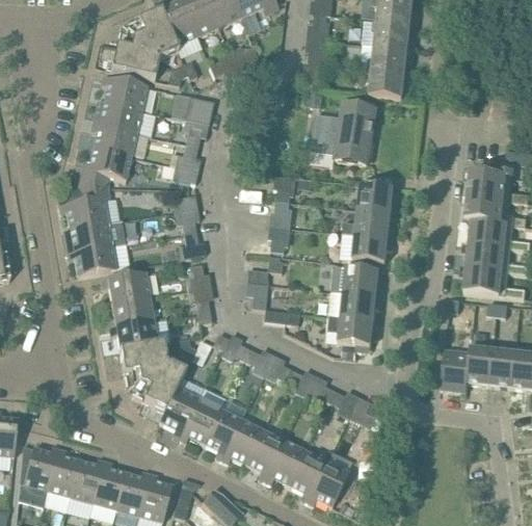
[(175,46),(176,46),(196,36),(181,0),(174,0),(175,4),(160,10),(175,46)]
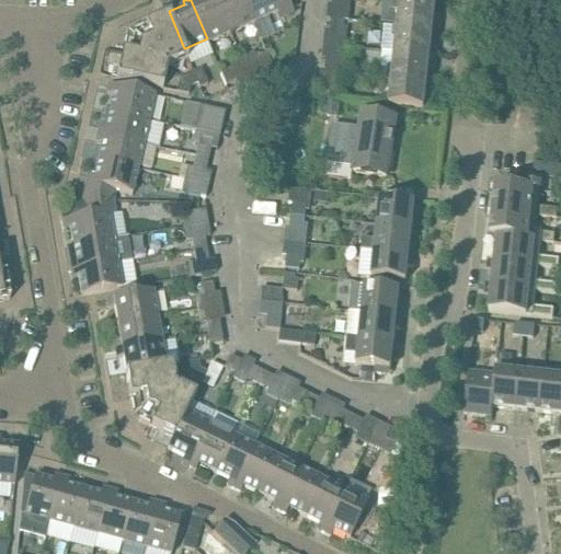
[(207,38),(230,29),(218,0),(191,0),(207,38)]
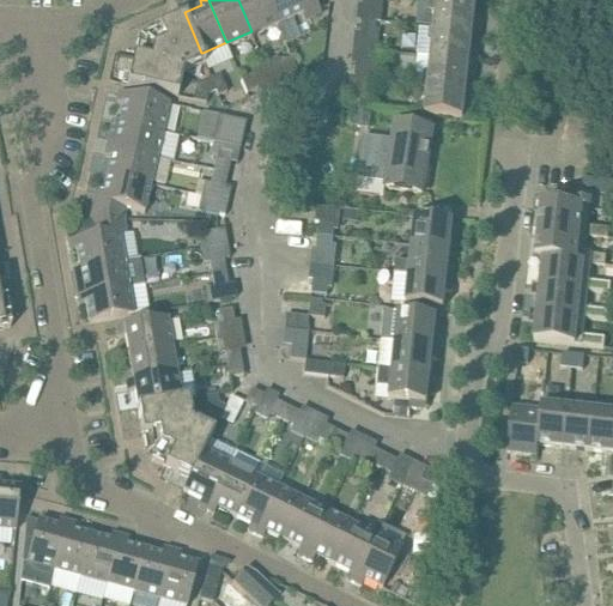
[(238,0),(252,31),(277,20),(268,0),(238,0)]
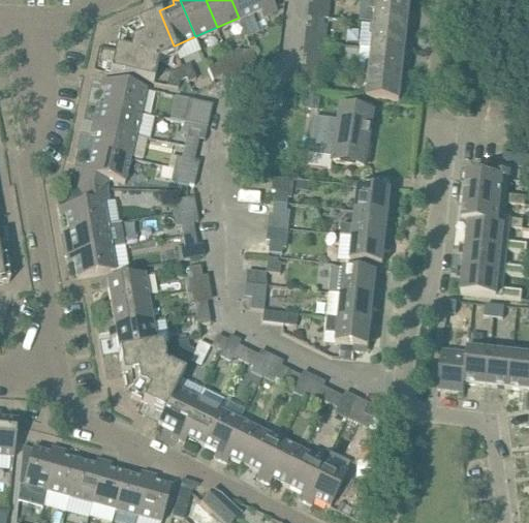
[(260,8),(262,13),(276,8),(273,0),(231,0),(239,18),(260,8)]
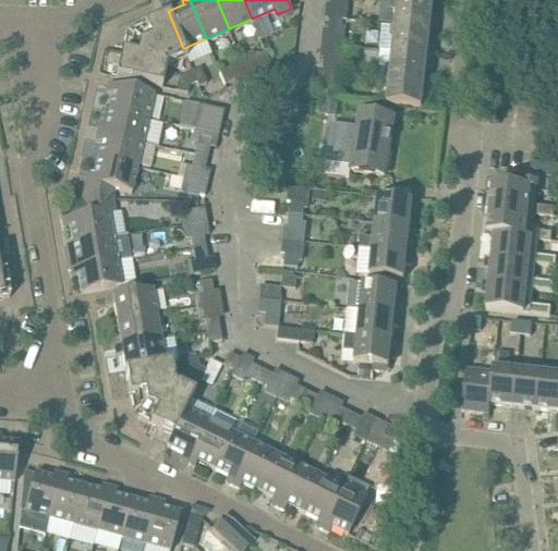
[(433,11),(434,0),(398,0),(396,21),(431,25),(437,26),(439,12),(433,11)]
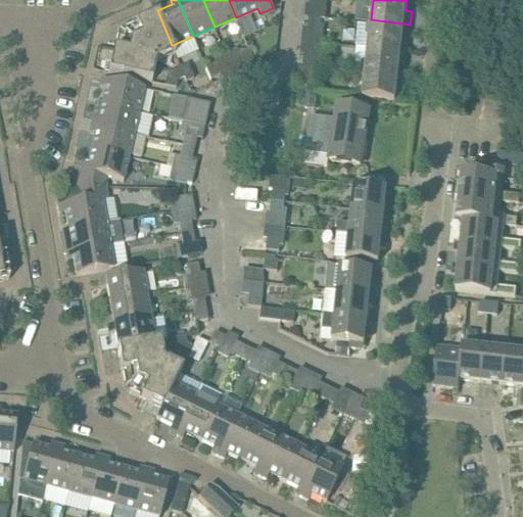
[(175,50),(173,45),(172,45),(157,10),(130,22),(132,27),(125,30),(133,37),(130,40),(122,34),(120,41),(115,40),(108,69),(151,79),(156,58),(175,50)]
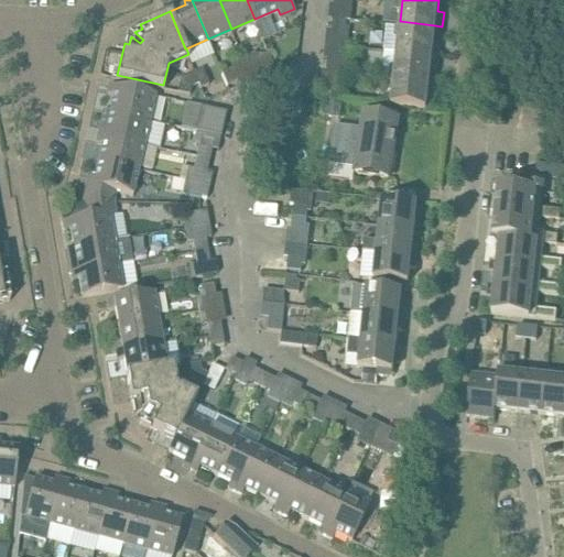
[(346,22),(347,15),(333,14),(332,26),(327,25),(326,40),(347,42),(349,23),(346,22)]
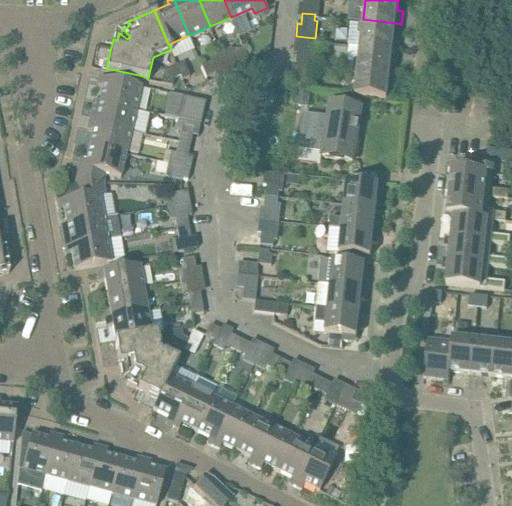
[(395,23),(363,19),(361,43),(399,47),(400,35),(394,34),(395,23)]
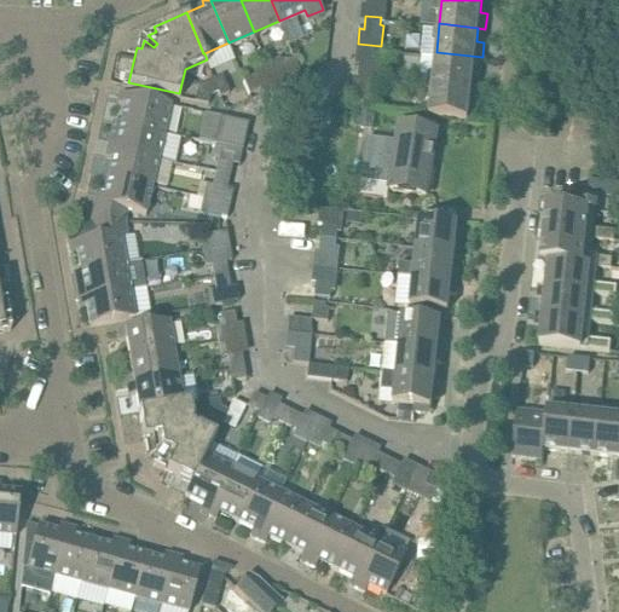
[(437,52),(423,51),(420,80),(433,81),(472,86),(472,85),(473,71),(480,73),(482,57),(437,52)]
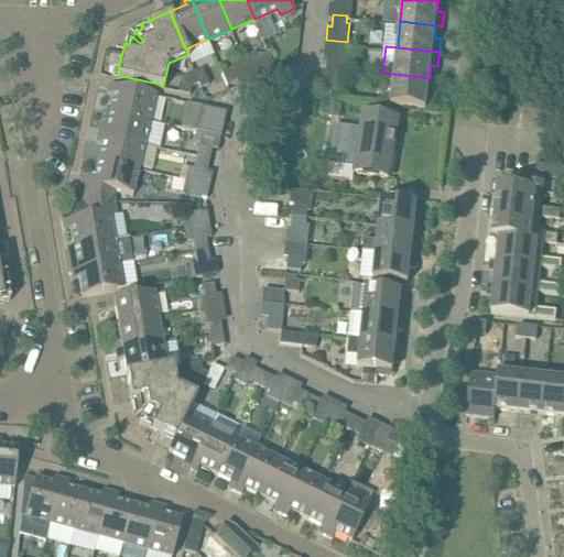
[(273,61),(268,48),(258,54),(262,65),(273,61)]
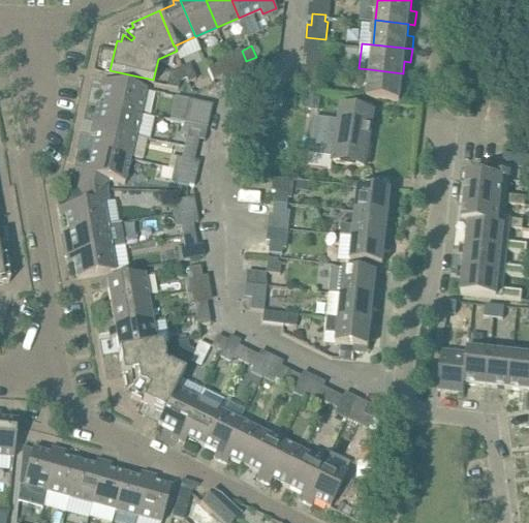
[(307,62),(319,64),(320,53),(308,51),(307,62)]
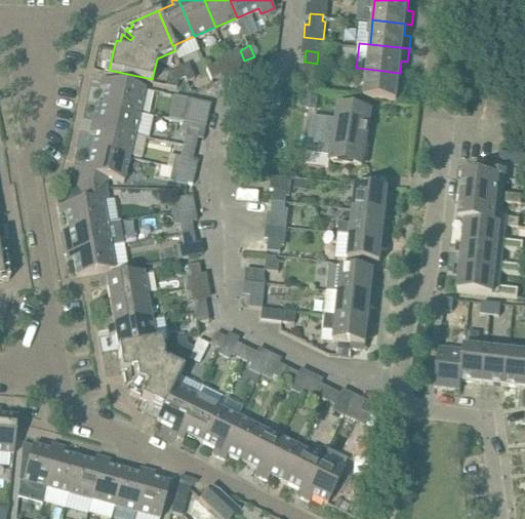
[(187,78),(194,75),(188,60),(180,63),(184,69),(186,74),(185,74),(187,78)]
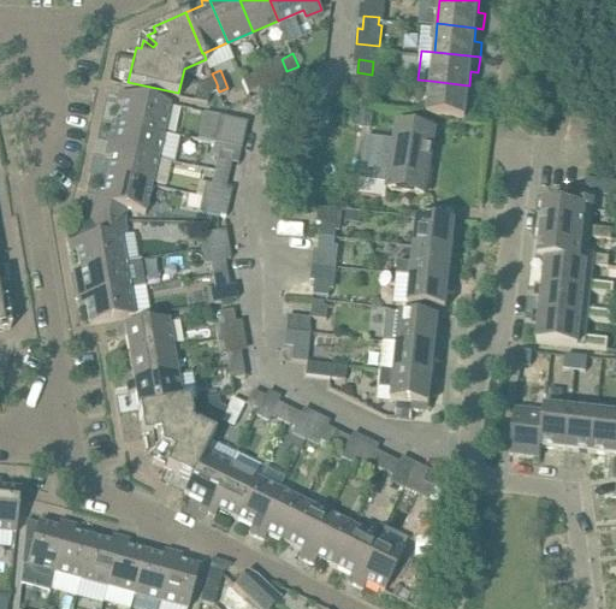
[(260,83),(254,70),(242,76),(248,88),(260,83)]
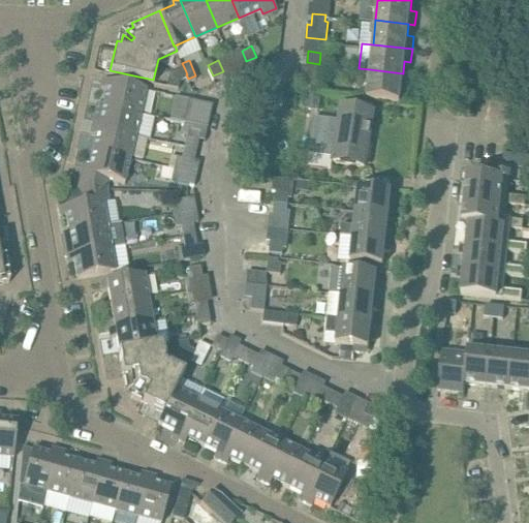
[(175,72),(185,69),(182,63),(169,68),(175,72)]
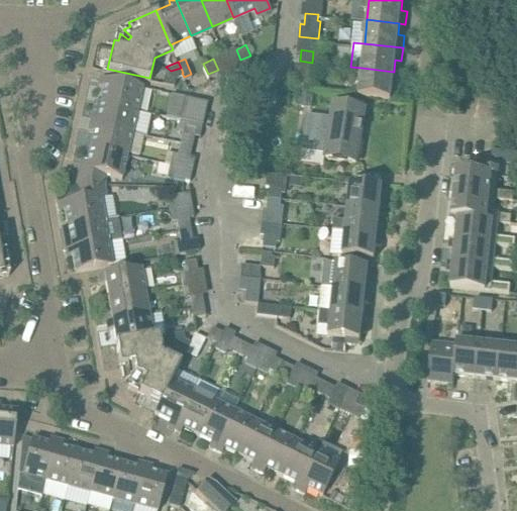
[(400,71),(394,71),(394,72),(362,68),(358,92),(391,96),(392,84),(398,85),(400,71)]
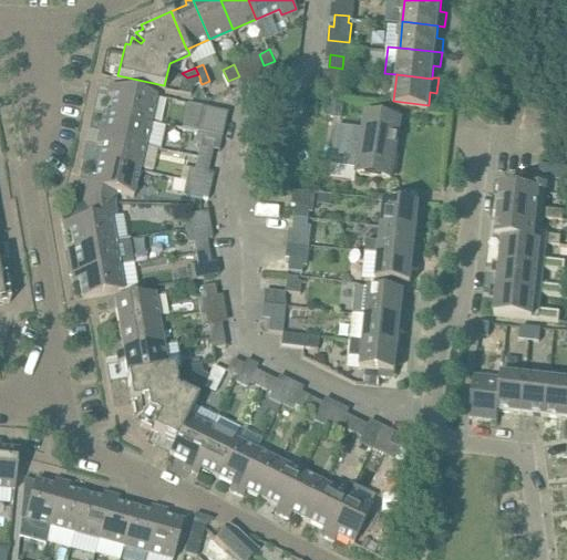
[(151,117),(156,92),(110,81),(107,90),(114,92),(111,109),(151,117)]
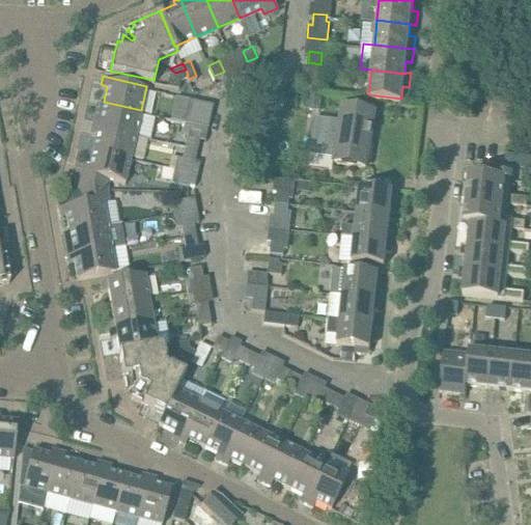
[(305,88),(318,89),(319,78),(306,76),(305,88)]
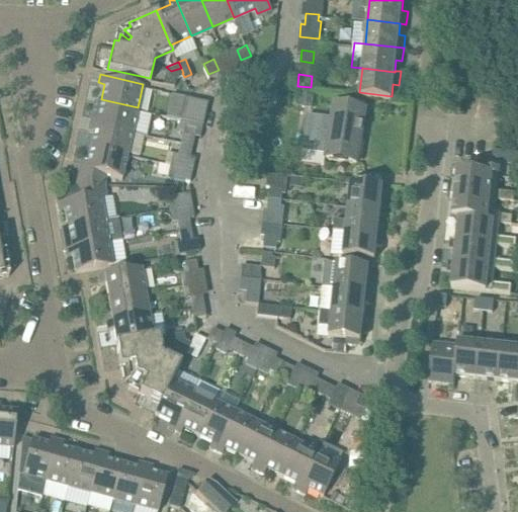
[(185,94),(180,116),(183,117),(202,121),(207,99),(202,97),(191,95),(185,94)]
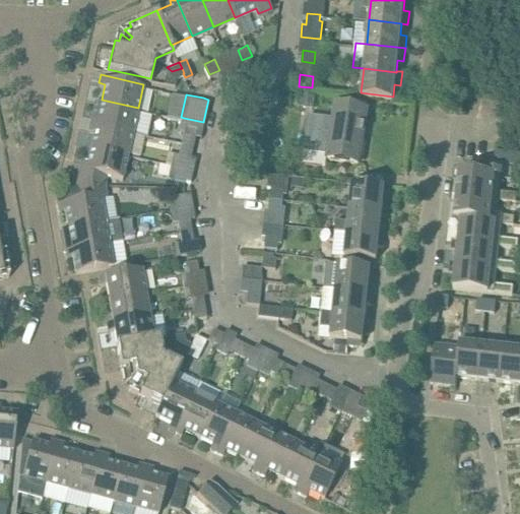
[(133,130),(138,108),(102,100),(98,115),(91,114),(90,121),(133,130)]
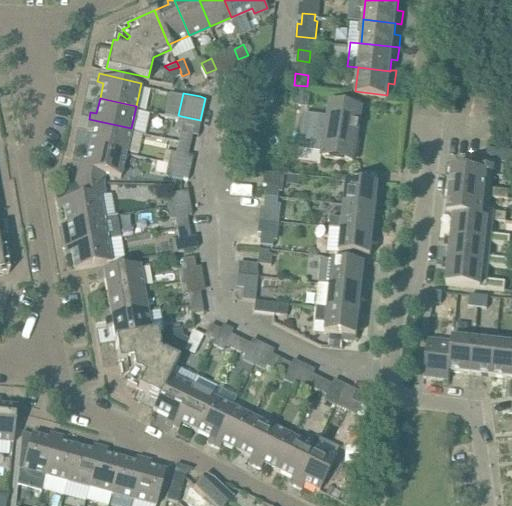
[(361,104),(342,101),(331,99),(330,114),(305,110),(305,109),(299,144),(300,145),(324,148),(323,153),(333,154),(353,157),(361,104)]
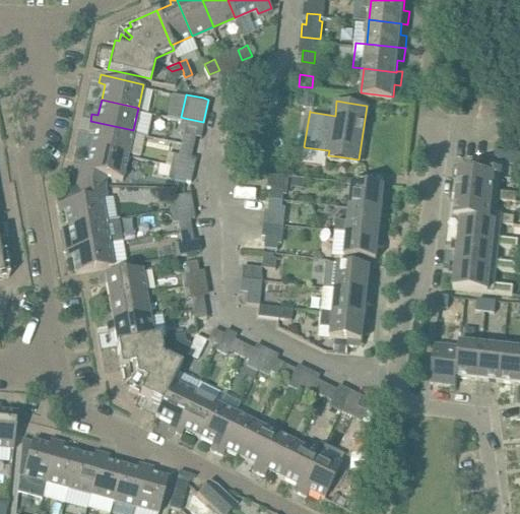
[(203,122),(184,118),(181,117),(179,129),(184,130),(182,141),(193,143),(196,133),(201,134),(203,122)]
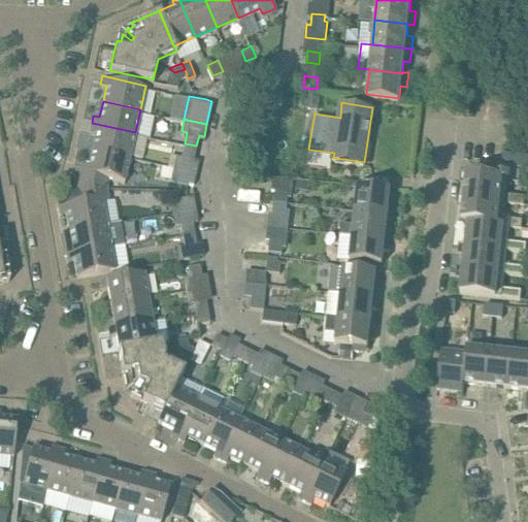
[(130,155),(135,132),(92,123),(90,130),(96,131),(93,147),(130,155)]
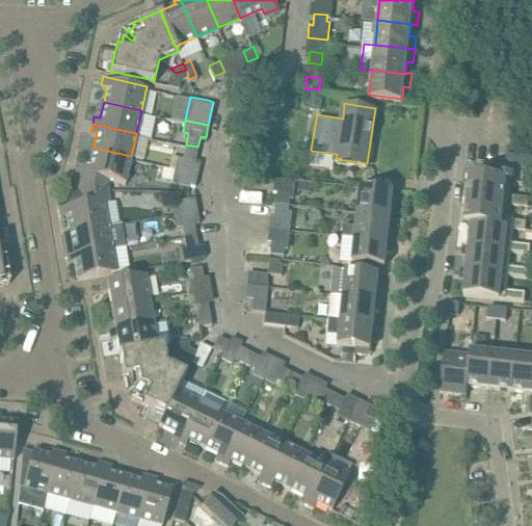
[(195,158),(197,147),(186,145),(184,155),(178,154),(175,166),(197,171),(201,159),(195,158)]
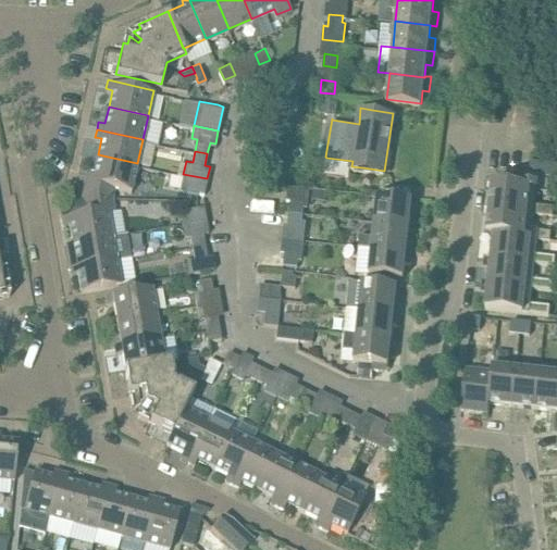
[(132,188),(137,163),(98,154),(94,172),(87,170),(82,195),(112,195),(114,185),(132,188)]
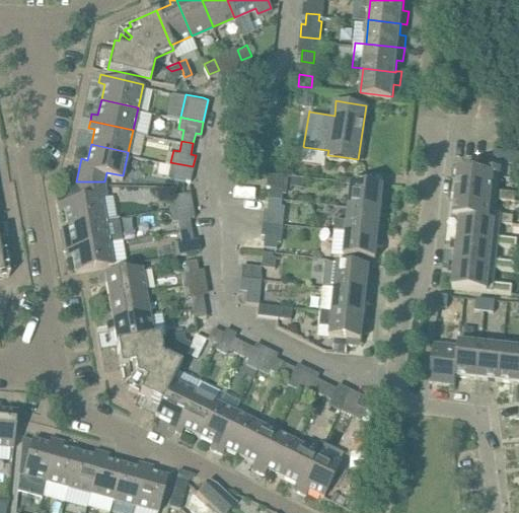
[(502,159),(504,147),(495,146),(494,158),(502,159)]
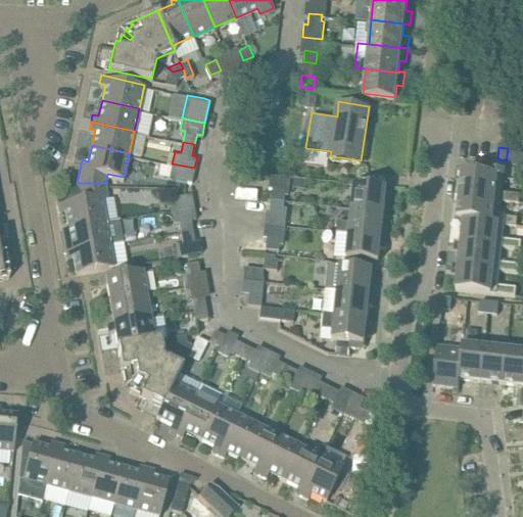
[(515,161),(517,149),(508,148),(506,160),(515,161)]
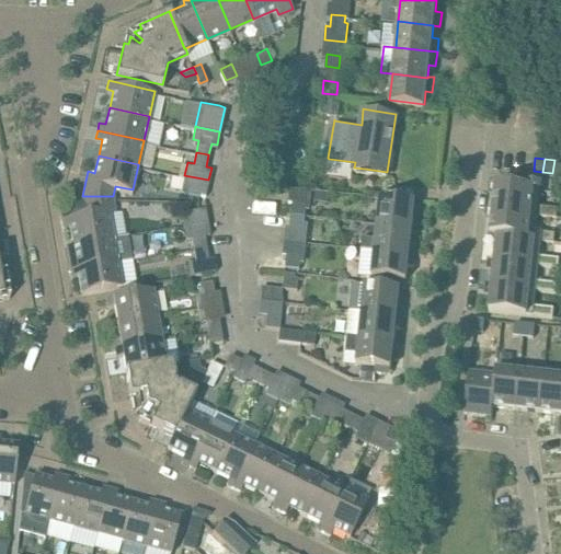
[(205,193),(208,180),(184,175),(182,188),(205,193)]
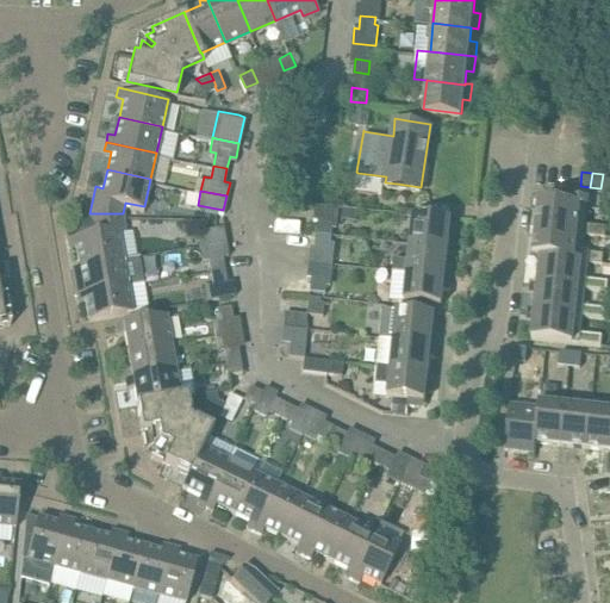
[(530,305),(529,309),(535,310),(531,334),(602,342),(603,331),(582,329),(583,312),(604,315),(605,304),(584,302),(586,286),(607,288),(608,278),(587,275),(589,259),(603,260),(604,249),(583,247),(585,231),(607,232),(608,223),(586,221),(589,197),(565,193),(564,200),(534,197),(534,200),(540,201),(536,224),(531,224),(531,228),(536,228),(534,253),(535,253),(535,255),(541,256),(537,279),(533,279),(533,283),(537,283),(535,306),(530,305)]
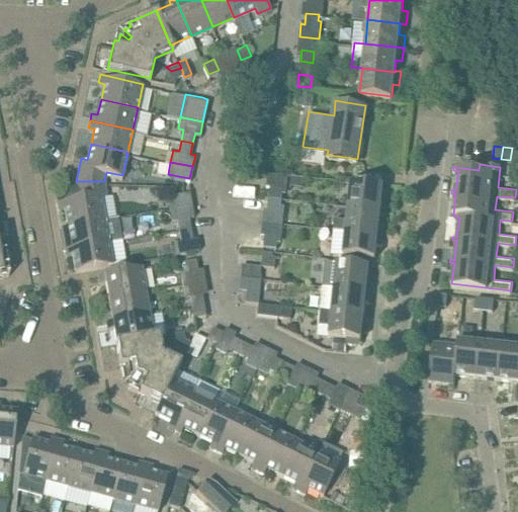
[(269,195),(282,196),(283,191),(286,191),(288,173),(268,171),(267,183),(270,184),(269,195)]
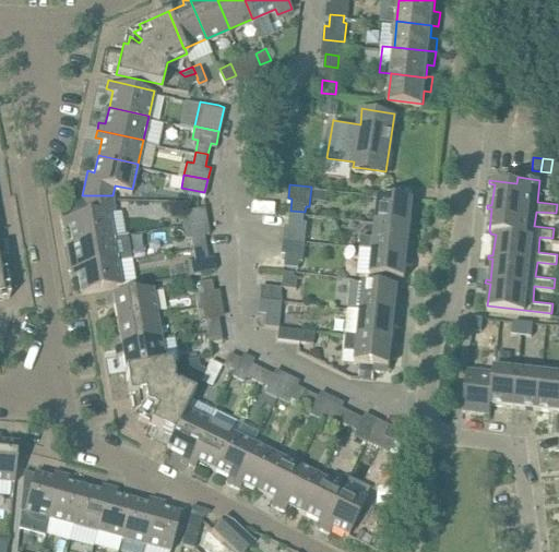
[(314,188),(314,196),(328,198),(328,189),(314,188)]
